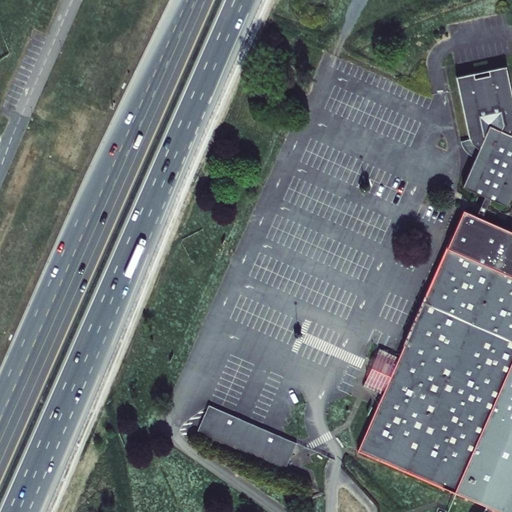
[(485,193),(491,196),(508,204),(511,194),(511,138),(510,138),(510,131),(511,131),(511,97),(507,67),(455,76),(461,110),(468,138),(469,145),(473,149),(478,151),(463,184),(485,193)]
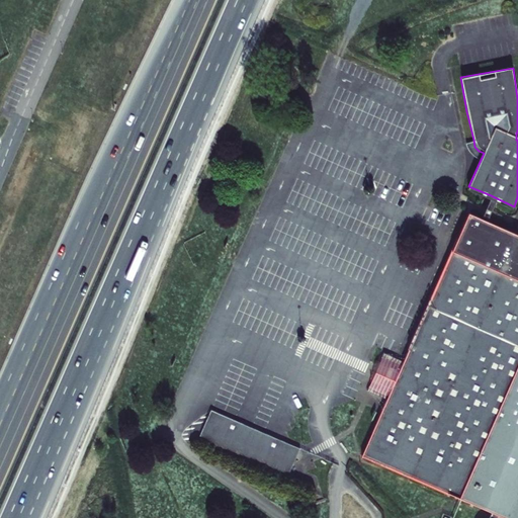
[(497,198),(491,195),(482,217),(488,220),(497,198)]
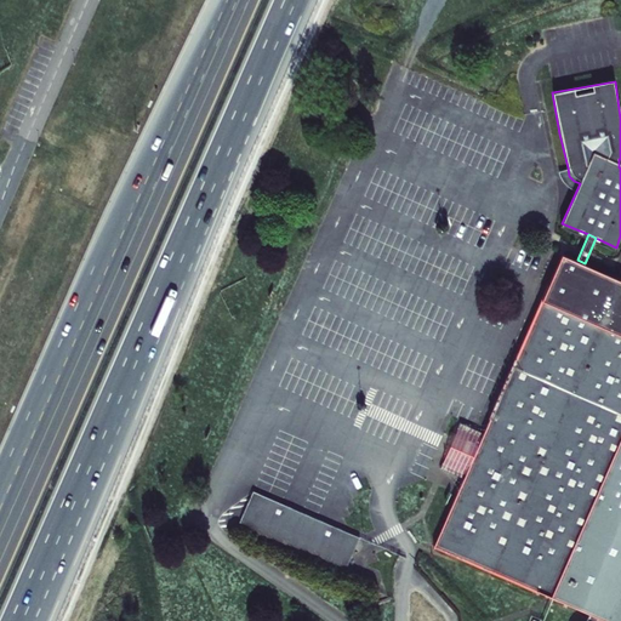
[(542,295),(562,252),(540,244),(520,286),(542,295)]
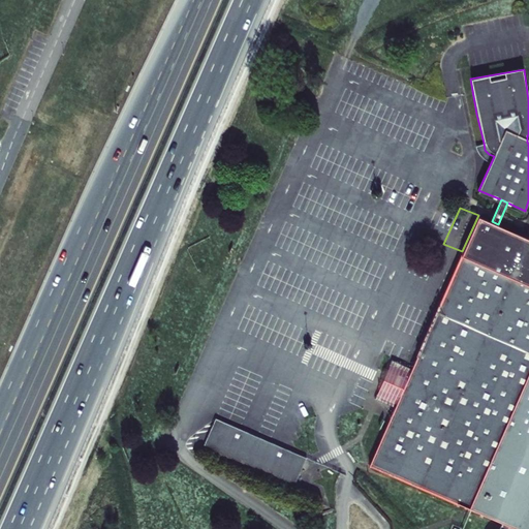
[(528,528),(528,237),(498,224),(492,221),(478,215),(462,251),(429,328),(411,367),(403,364),(398,374),(407,378),(399,395),(391,392),(386,402),(395,405),(387,421),(369,463),(519,528),(528,528)]
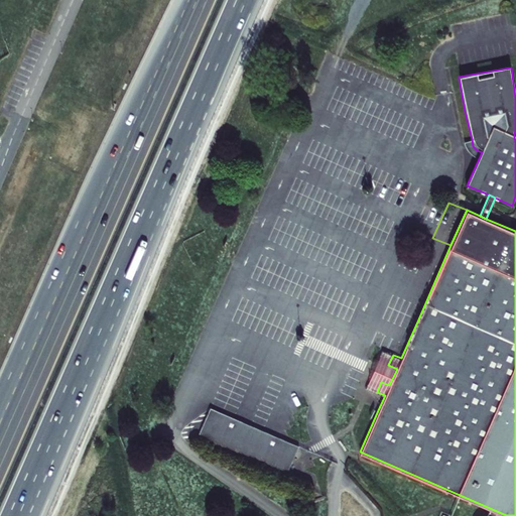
[(388,365),(393,355),(381,350),(365,386),(377,392),(381,382),(389,385),(397,369),(388,365)]
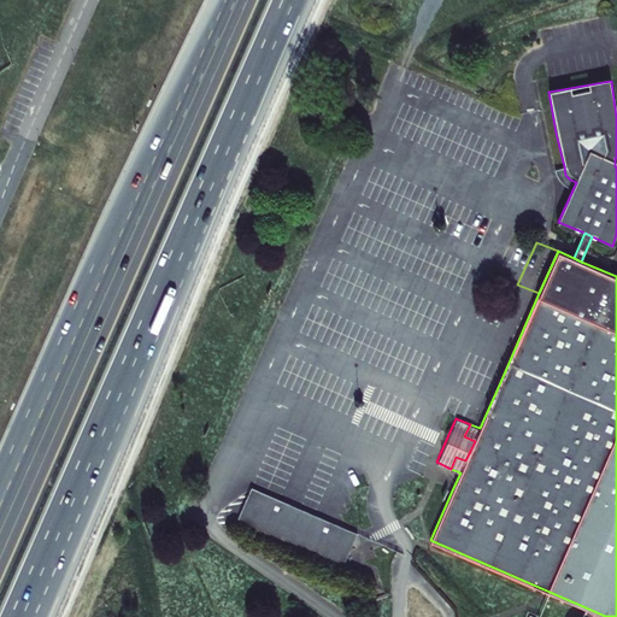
[(339,565),(356,528),(253,483),(236,521),(339,565)]
